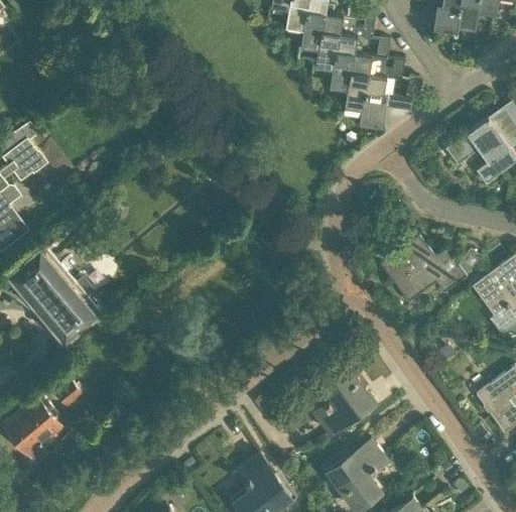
[(272,0),(271,7),(288,10),(289,0),(272,0)]
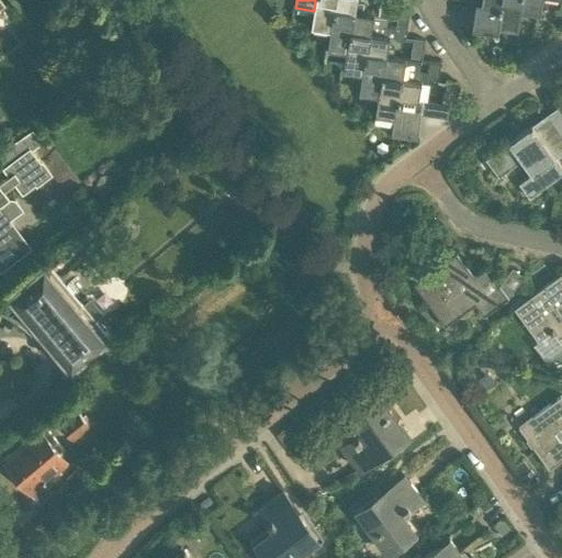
[(315,0),(314,11),(311,30),(330,33),(334,11),(355,15),(357,0),(315,0)]
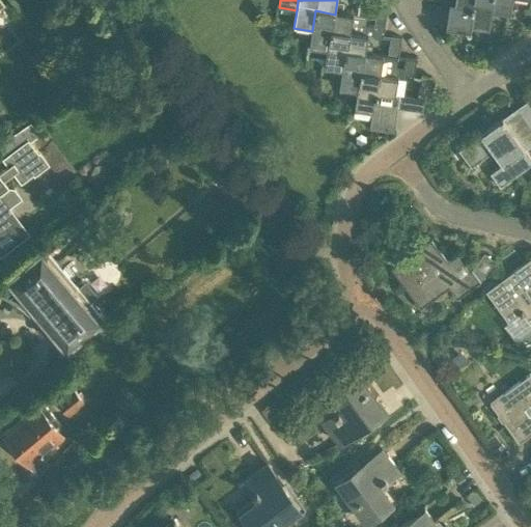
[(360,0),(358,18),(358,19),(367,20),(368,20),(371,0),(360,0)]
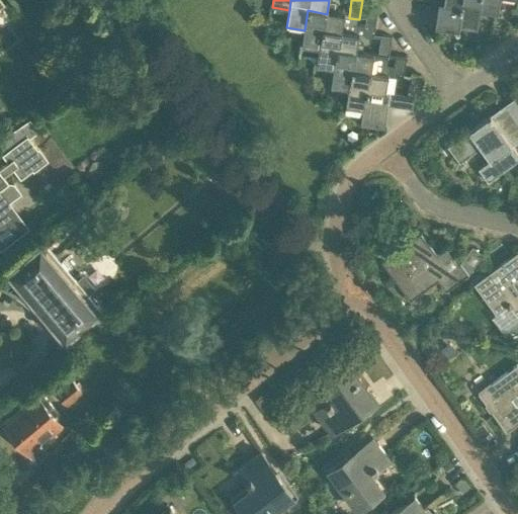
[(483,0),(444,0),(441,0),(439,0),(435,29),(458,33),(459,27),(478,30),(481,13),(483,0)]
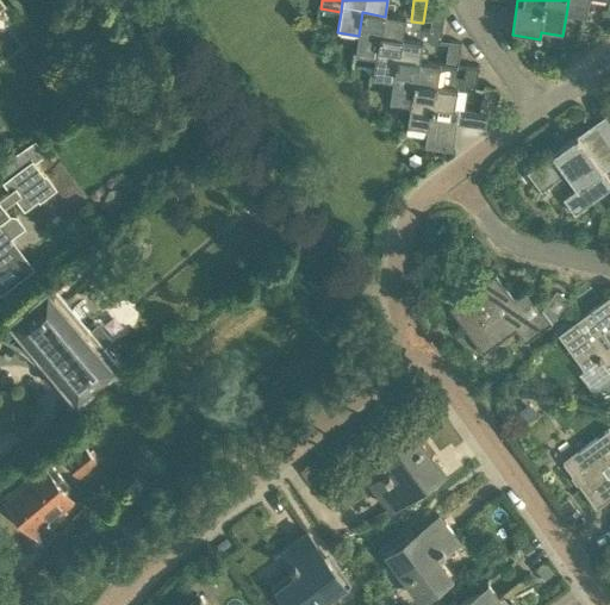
[(568,0),(566,16),(586,19),(589,0),(568,0)]
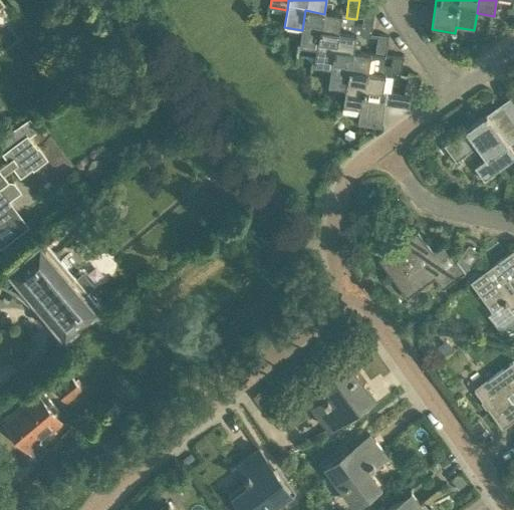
[(346,17),(324,14),(305,10),(302,30),(299,47),(316,50),(319,31),(356,37),(360,38),(361,32),(353,31),(355,19),(346,18),(346,17)]
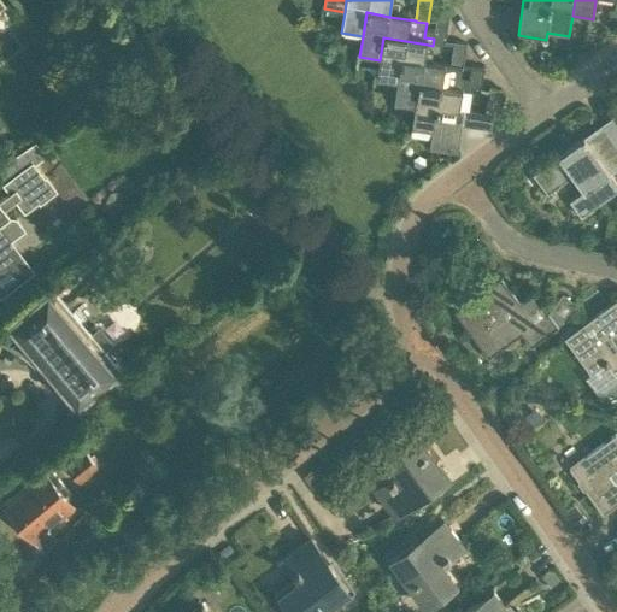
[(450,23),(436,22),(434,39),(433,46),(446,47),(450,23)]
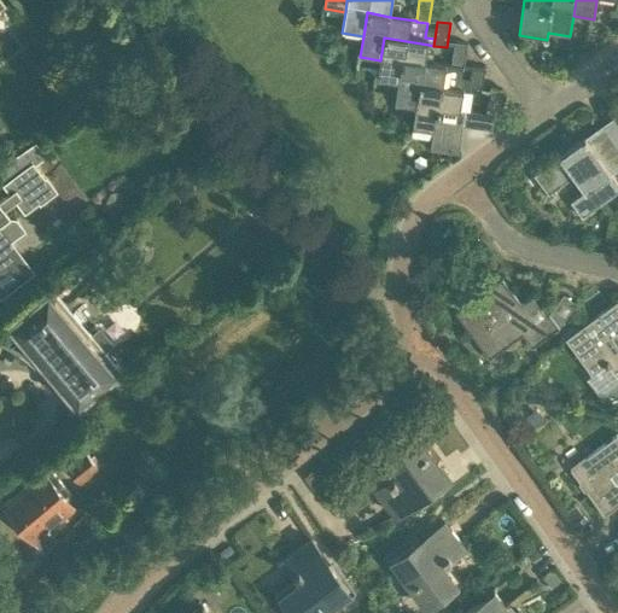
[(402,62),(425,65),(429,45),(384,38),(380,60),(377,81),(398,85),(402,62)]
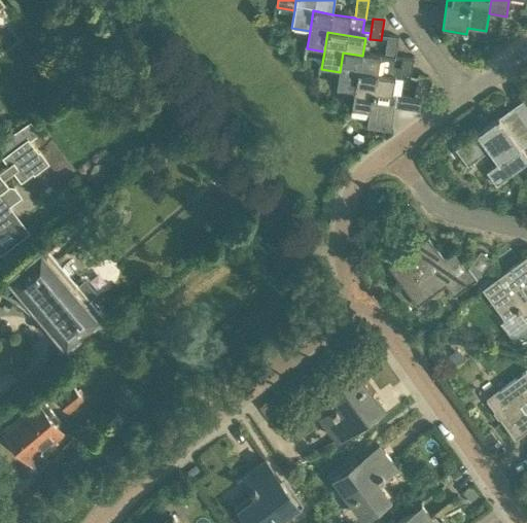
[(395,62),(396,59),(398,40),(388,39),(384,60),(395,62)]
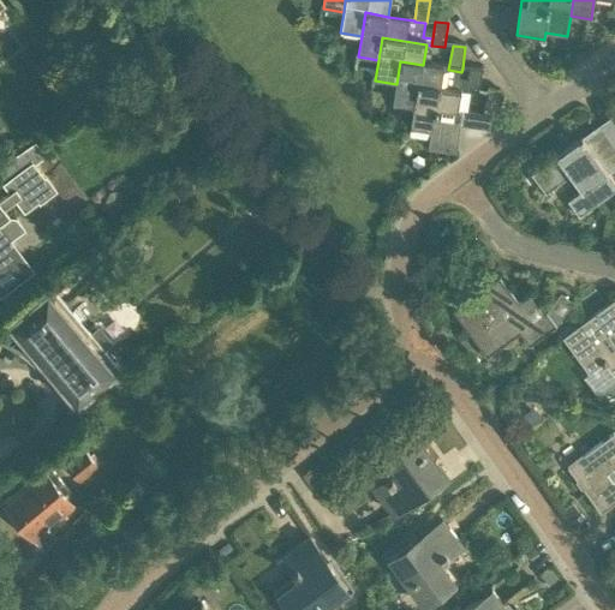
[(418,85),(441,89),(443,67),(423,65),(400,61),(396,84),(393,105),(413,108),(418,85)]
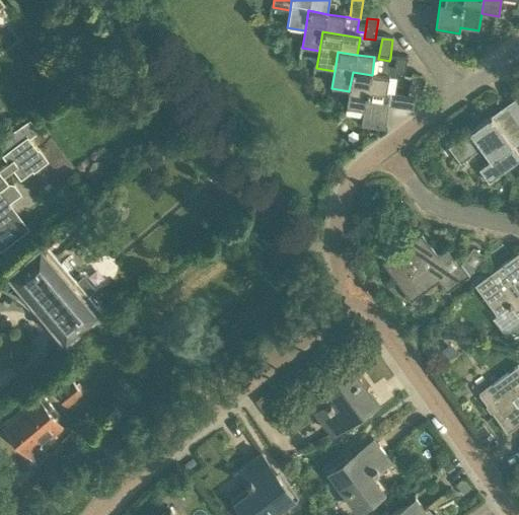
[(404,80),(404,78),(408,60),(396,59),(393,79),(404,80)]
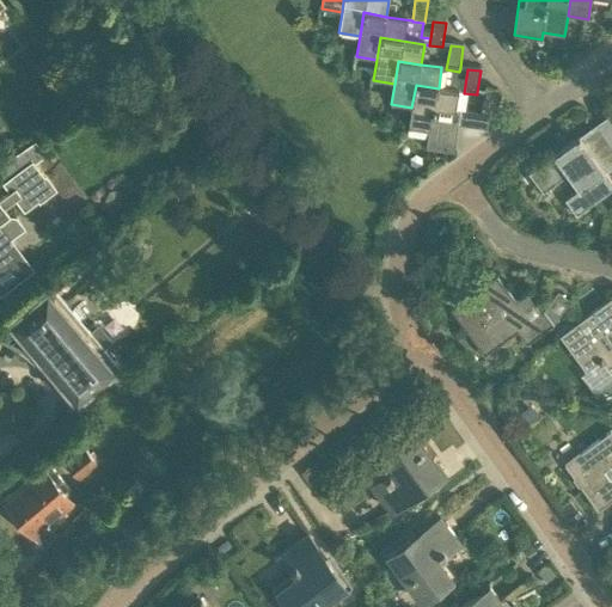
[(409,128),(429,132),(430,132),(432,124),(459,128),(461,114),(456,112),(459,92),(439,89),(416,85),(411,108),(409,128)]
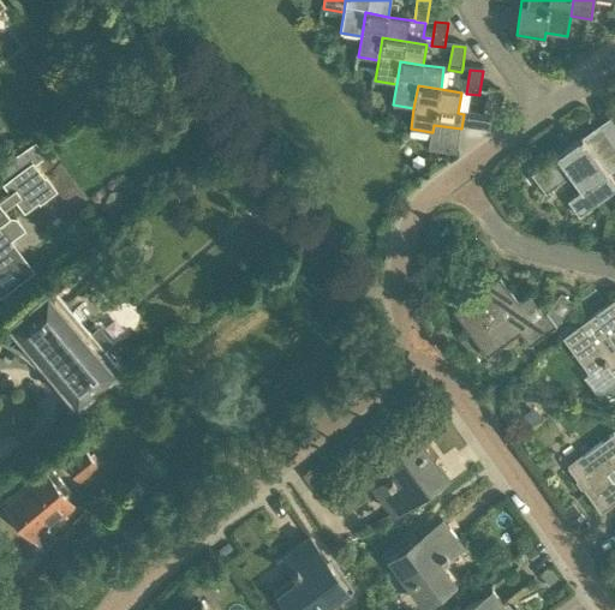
[(483,117),(464,114),(461,129),(490,133),(491,119),(496,120),(500,95),(488,94),(483,117)]
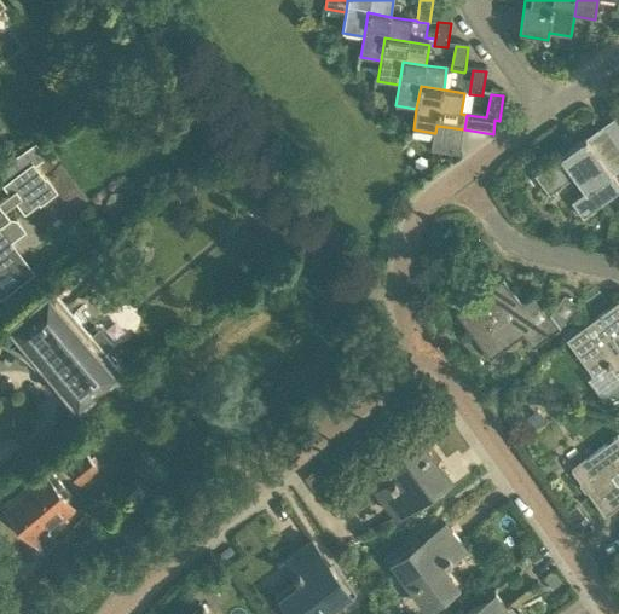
[(464,129),(437,126),(435,133),(434,133),(433,138),(462,143),(464,129)]
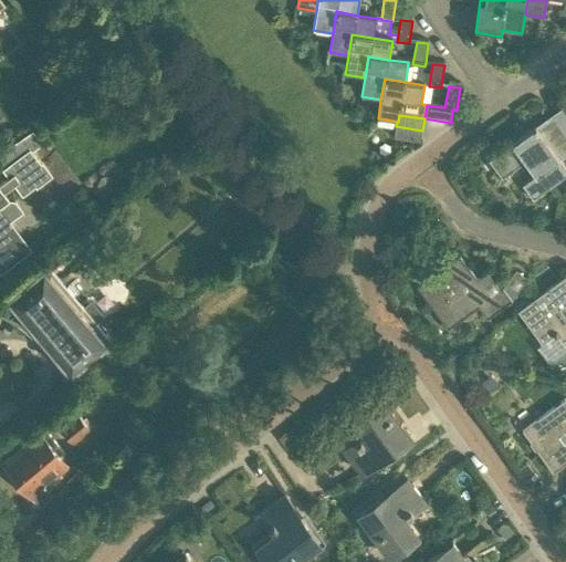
[(493,160),(490,164),(502,181),(525,165),(536,179),(523,188),(533,203),(565,178),(565,172),(559,164),(565,158),(565,139),(554,123),(538,134),(535,131),(519,143),(521,145),(495,163),(493,160)]
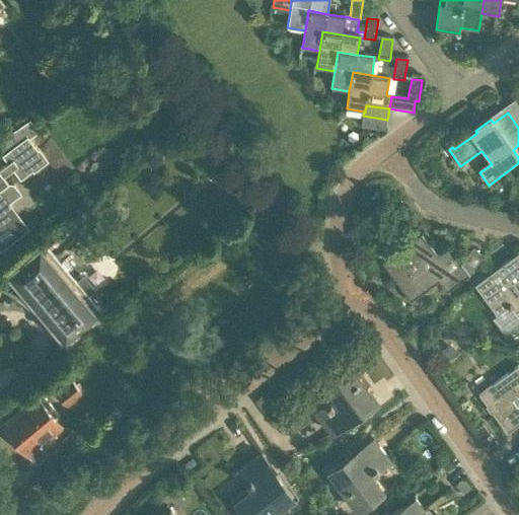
[(387,120),(363,116),(361,129),(385,133),(387,120)]
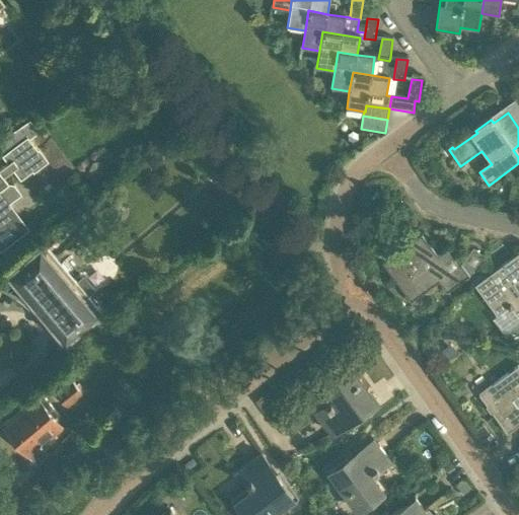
[(28,121),(0,142),(0,154),(19,180),(45,161),(27,138),(36,131),(28,121)]
